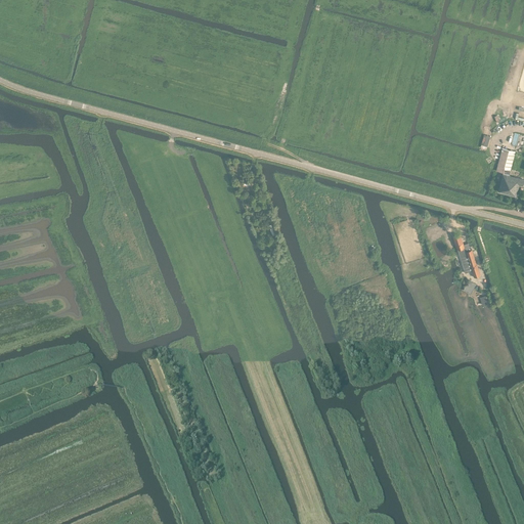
[(487,148),(490,136),(486,135),(486,137),(483,136),(480,146),(487,148)]
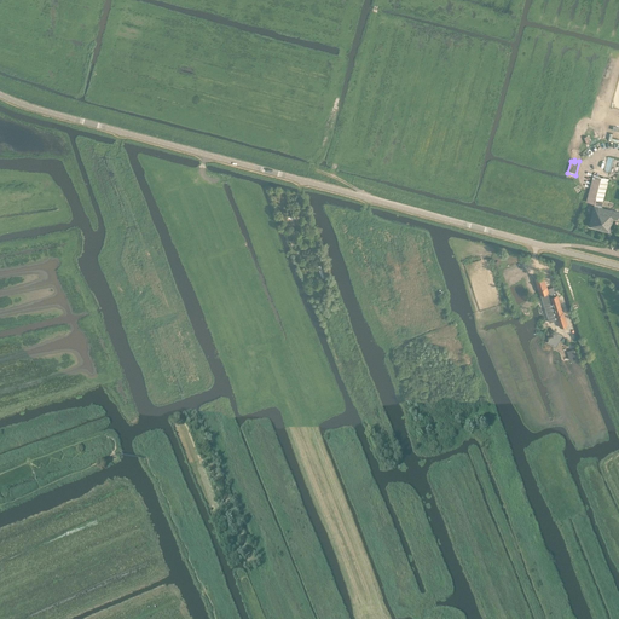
[(589,226),(600,229),(601,224),(606,225),(609,209),(607,208),(607,210),(602,209),(602,208),(601,207),(608,178),(594,174),(586,202),(594,204),(589,225),(589,226)]
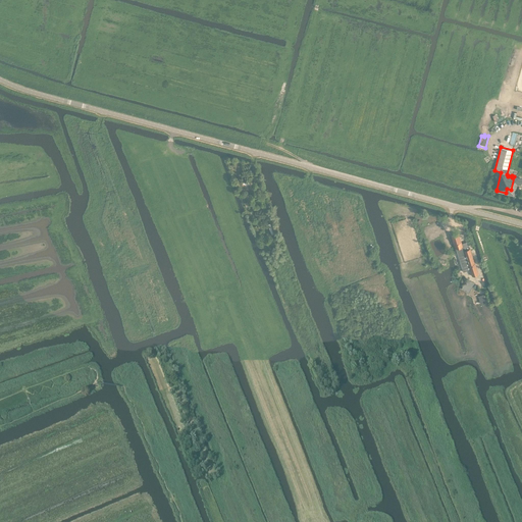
[(514,195),(517,184),(520,185),(521,178),(514,176),(511,190),(507,189),(506,193),(513,195),(514,195)]
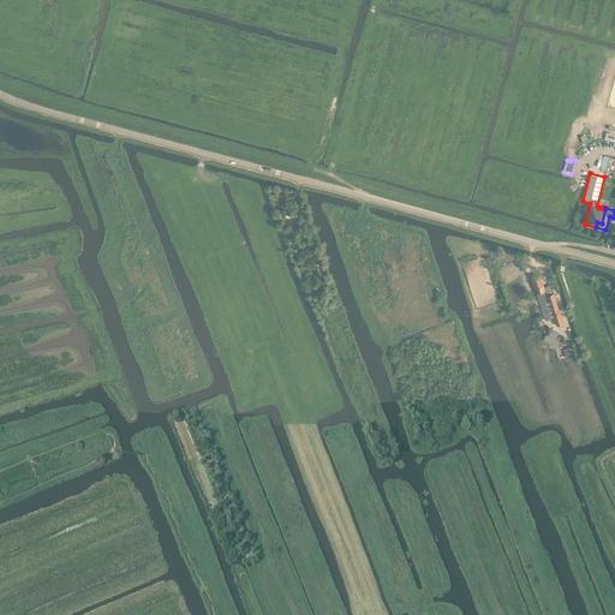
[(554,317),(556,324),(563,322),(560,310),(554,292),(545,296),(542,285),(543,285),(539,275),(532,278),(536,287),(538,296),(542,294),(544,302),(541,303),(547,320),(554,317)]
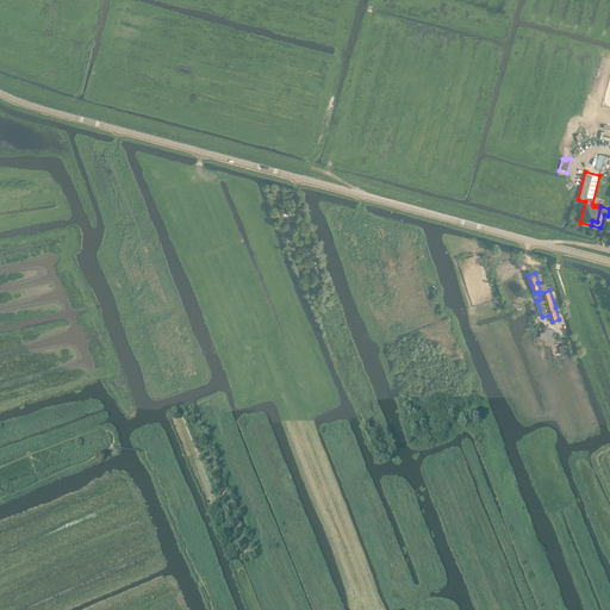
[(540,336),(548,341),(554,330),(546,325),(540,336)]
